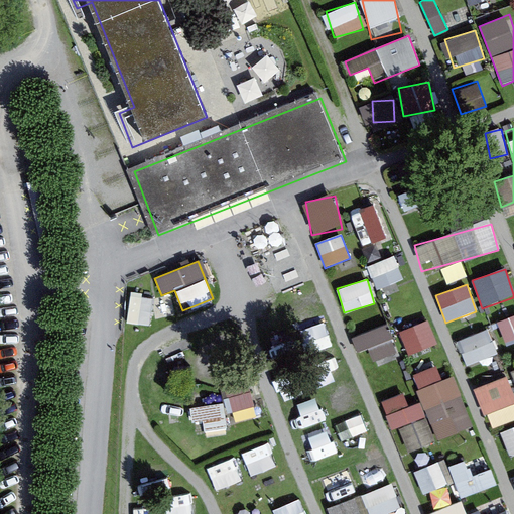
[(513,314),(496,322),(504,346),(513,342),(513,314)]
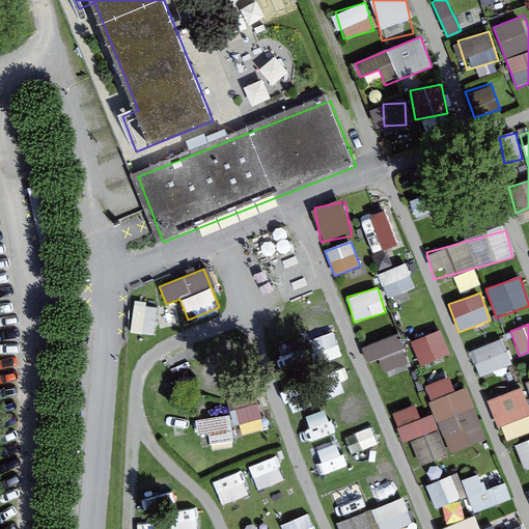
[(319,361),(344,351),(335,325),(309,335),(319,361)]
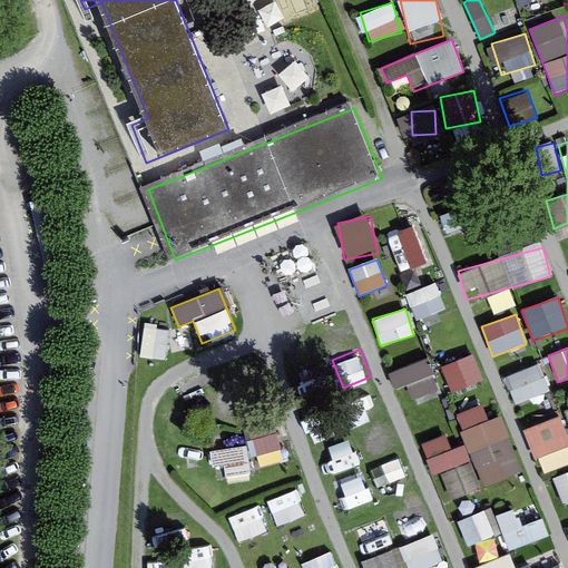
[(440,366),(451,394),(485,381),(473,354),(440,366)]
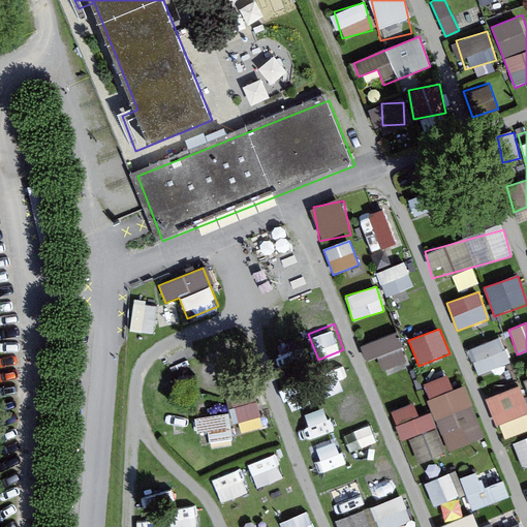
[(359,346),(366,364),(378,359),(384,373),(408,364),(396,332),(359,346)]
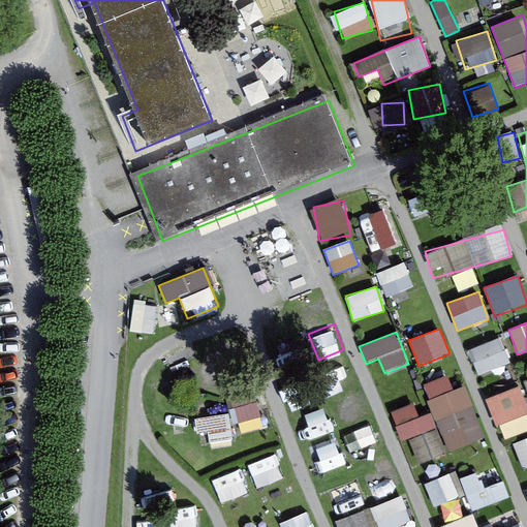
[(468,348),(477,375),(509,364),(500,337),(468,348)]
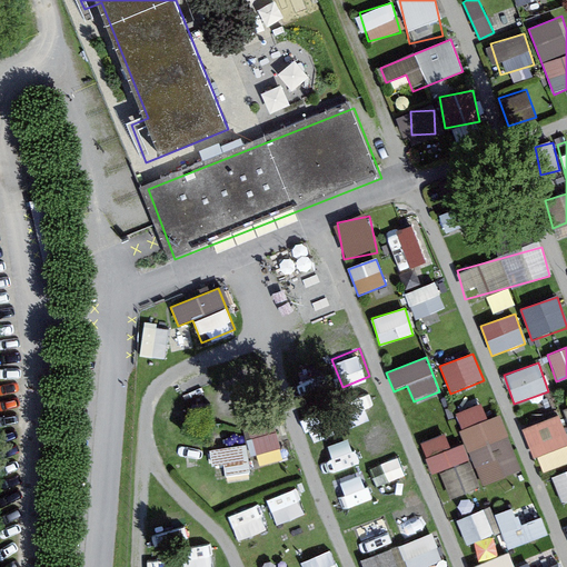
[(519,474),(503,416),(486,420),(481,405),(457,411),(478,486),(519,474)]
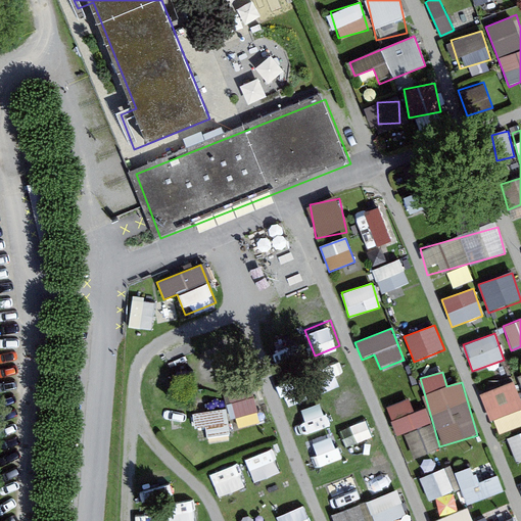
[(489,421),(520,408),(520,397),(514,380),(479,394),(489,421)]
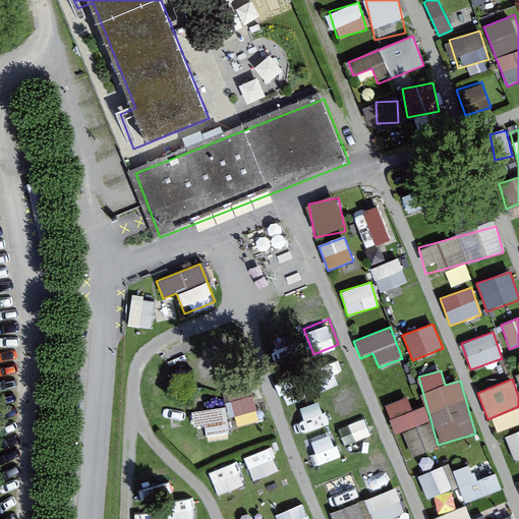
[(433,449),(419,395),(386,404),(395,437),(405,434),(410,454),(433,449)]
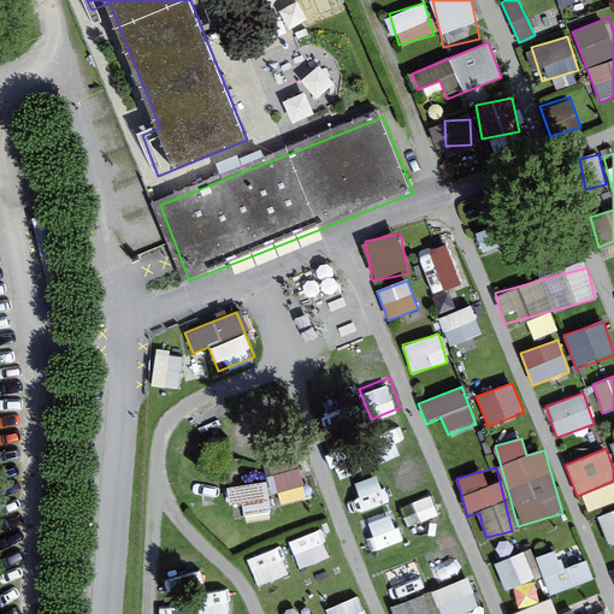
[(229,512),(270,508),(267,484),(226,488),(229,512)]
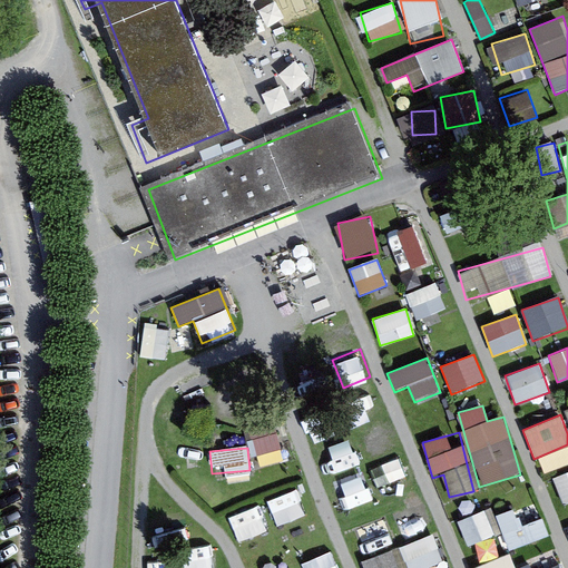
[(407,461),(370,477),(382,505),(418,490),(407,461)]
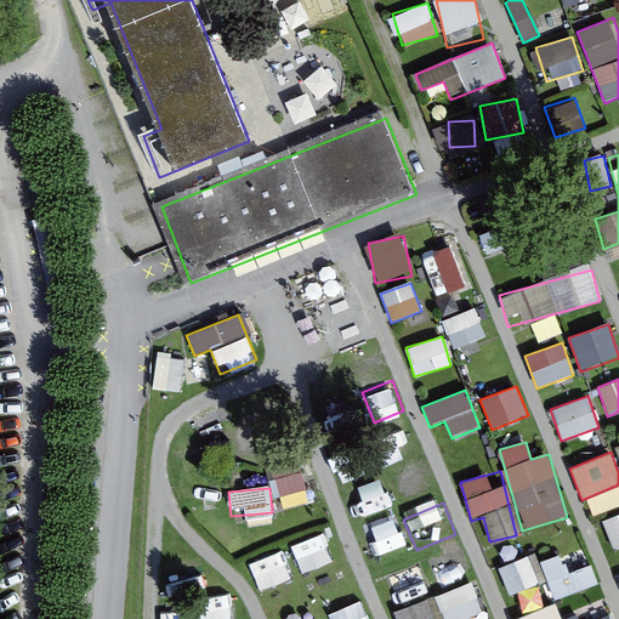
[(613,551),(618,547),(618,512),(601,520),(613,551)]
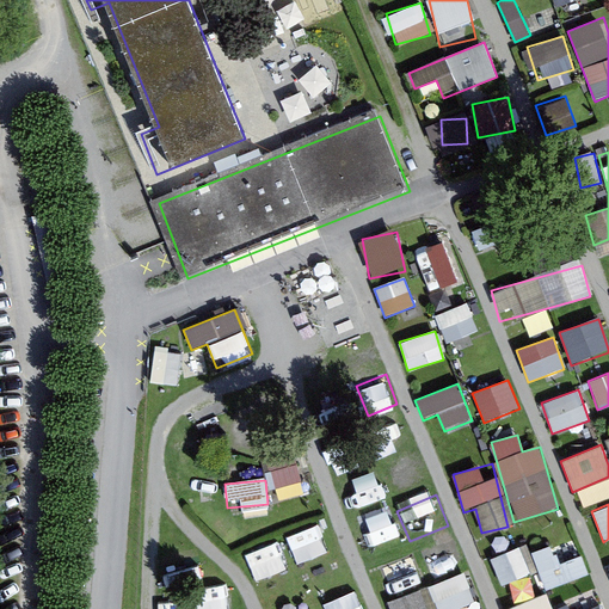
[(389,516),(367,522),(373,546),(395,540),(389,516)]
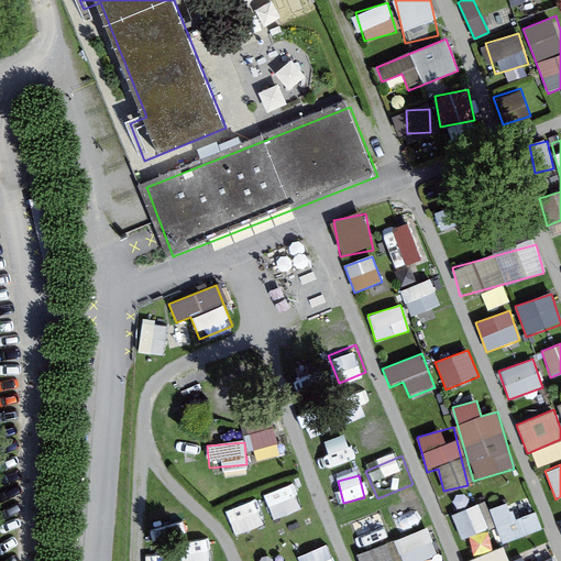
[(293,483),(263,494),(274,520),(303,508),(293,483)]
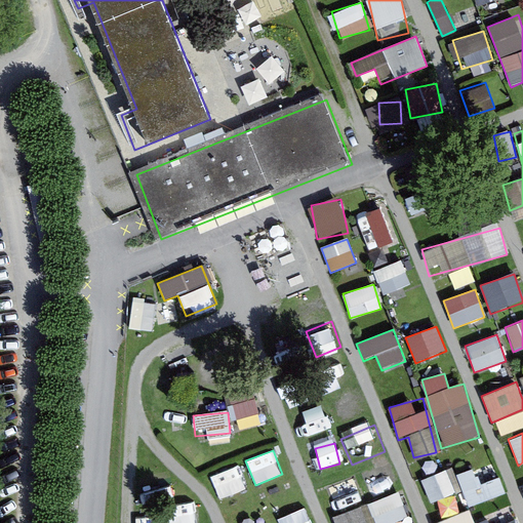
[(377,498),(367,504),(376,522),(394,522),(411,515),(387,465),(365,475),(377,498)]
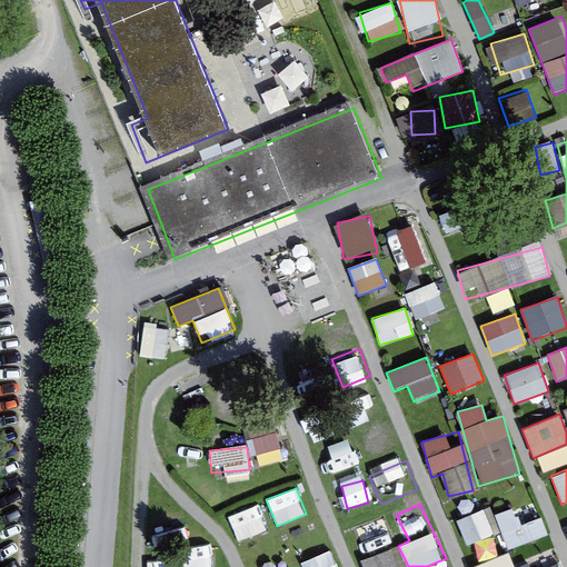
[(231,545),(268,536),(260,508),(225,516),(231,545)]
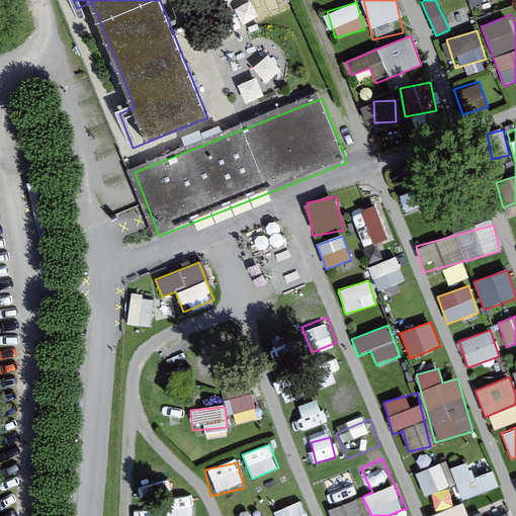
[(442,462),(415,473),(424,497),(451,487),(442,462)]
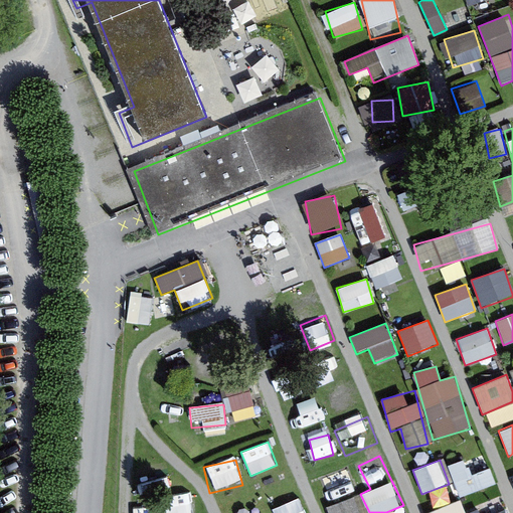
[(490,469),(469,476),(464,460),(448,465),(458,497),(495,485),(490,469)]
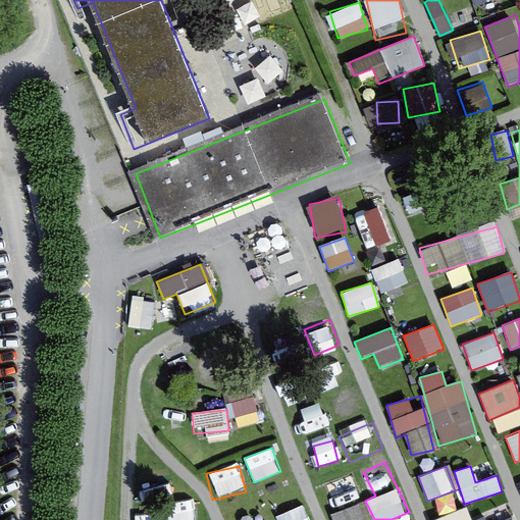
[(164,519),(165,475),(137,475),(137,519),(164,519)]
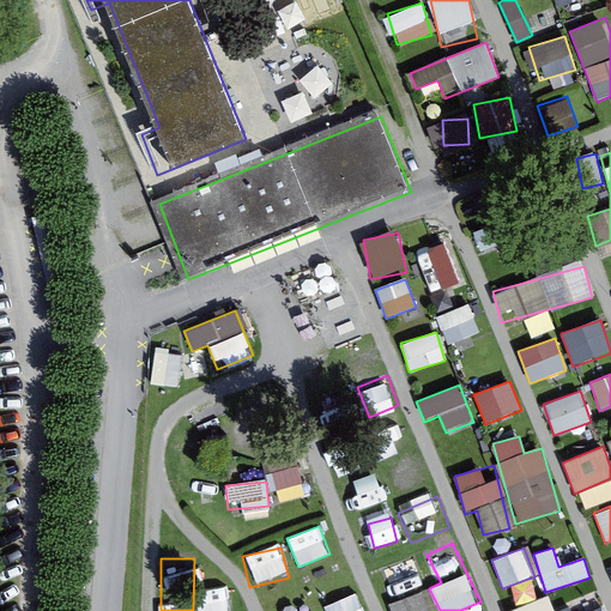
[(435,610),(413,558),(377,574),(393,610),(435,610)]
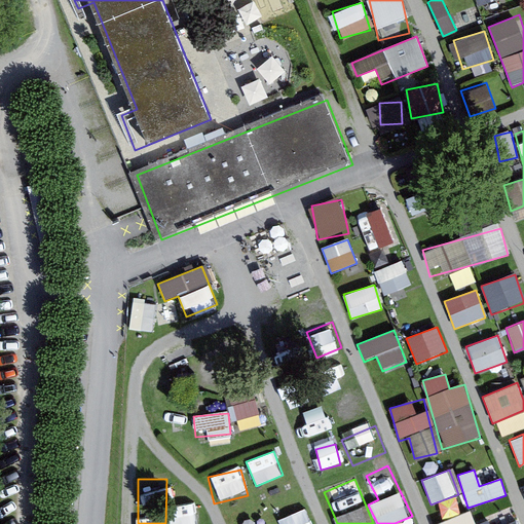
[(475,523),(471,511),(438,523),(475,523)]
